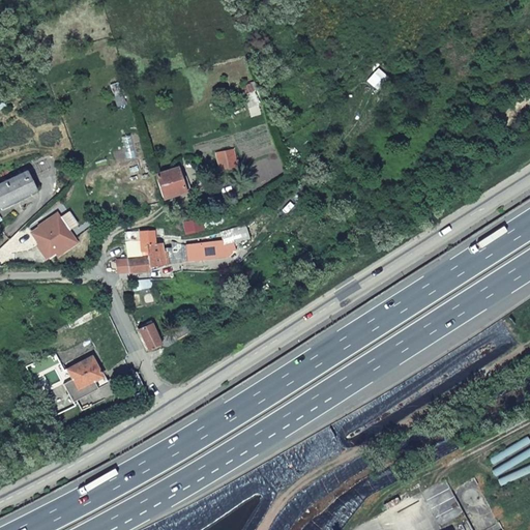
[(0,205),(36,187),(27,168),(0,181),(0,205)]
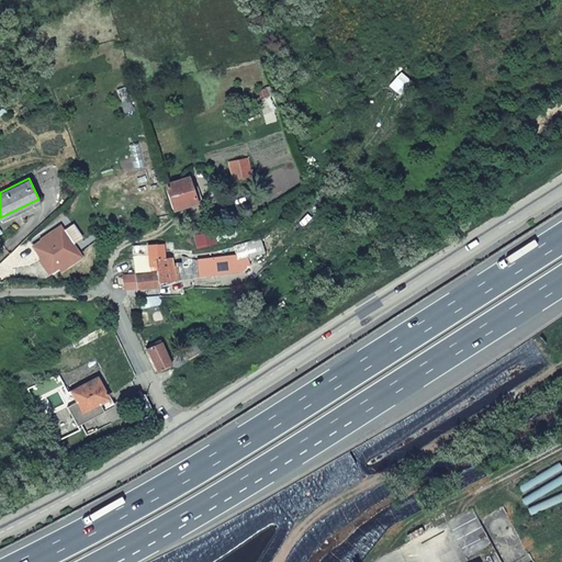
[(193,201),(191,189),(189,178),(166,181),(170,205),(193,202),(193,201)]
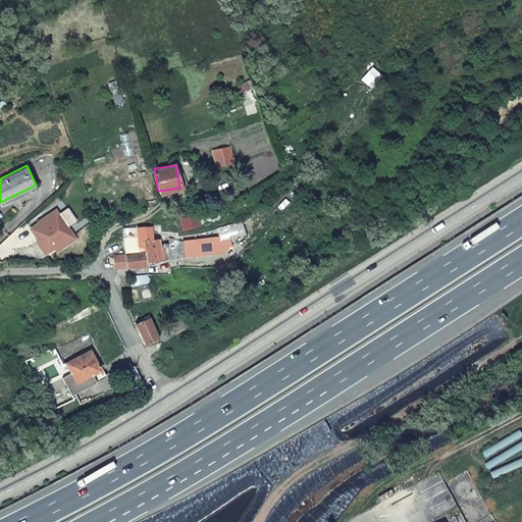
[(218,208),(198,214),(198,215),(199,223),(220,217),(218,208)]
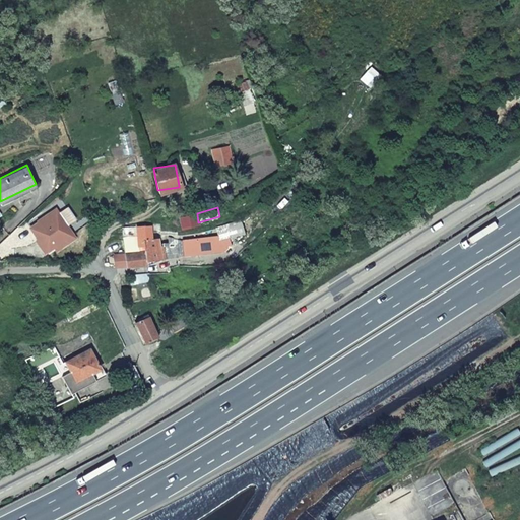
[(54,210),(37,221),(37,222),(28,229),(42,249),(68,232),(54,210)]
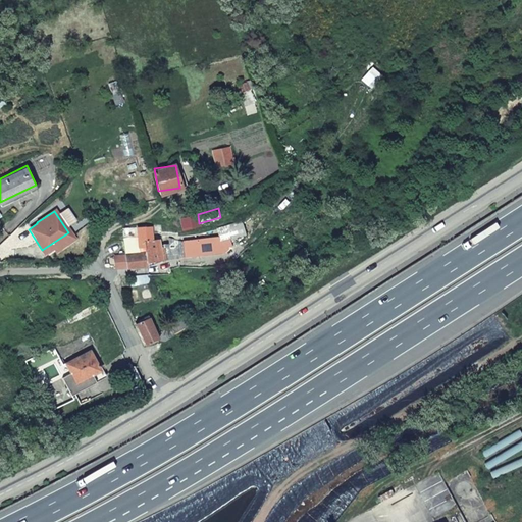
[(198,215),(181,218),(183,228),(200,225),(199,223),(198,215)]
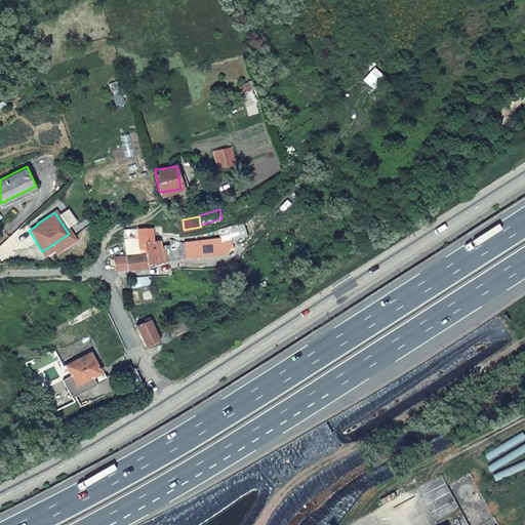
[(218,236),(204,239),(206,249),(220,245),(225,242),(223,234),(227,233),(228,235),(232,234),(233,237),(237,233),(237,229),(235,230),(234,226),(240,224),(238,217),(232,219),(233,223),(215,227),(218,236)]
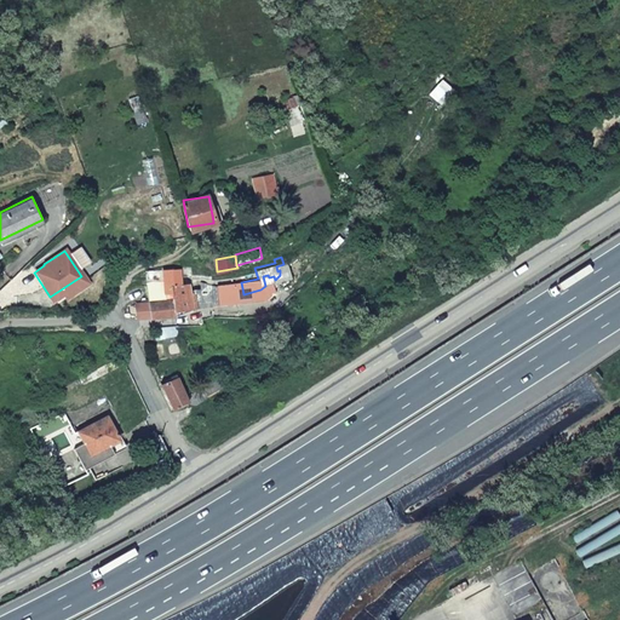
[(165,270),(165,286),(181,285),(181,270),(165,270)]
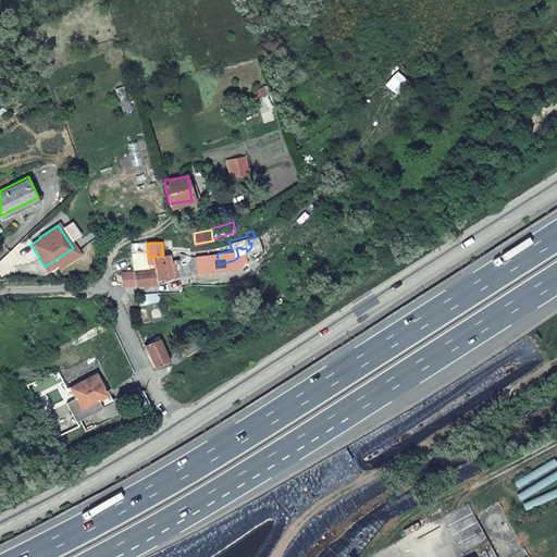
[(131,244),(131,270),(145,270),(146,244),(131,244)]
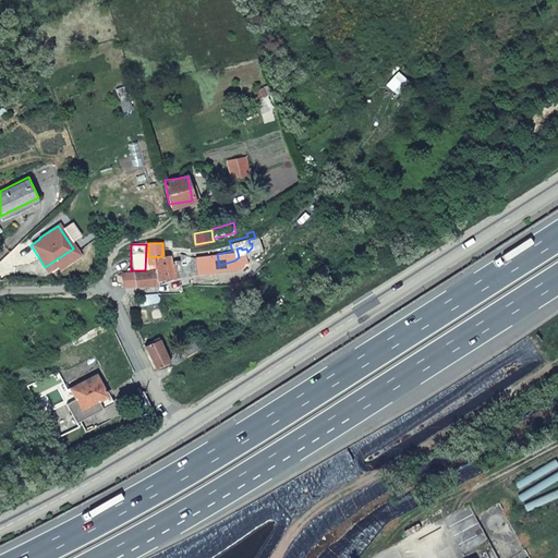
[(73,249),(45,267),(49,273),(76,254),(73,249)]
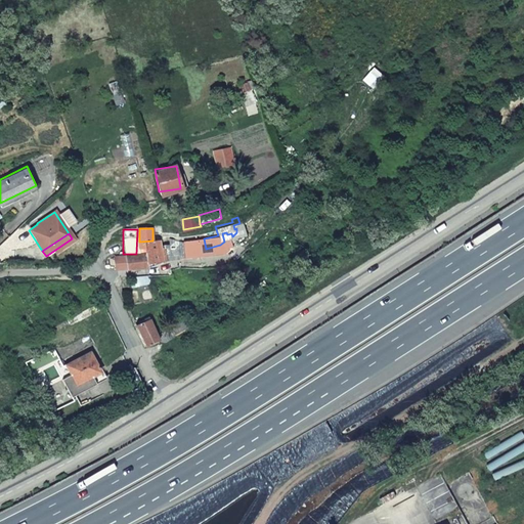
[(160,261),(206,249),(204,238),(191,242),(190,239),(184,242),(168,241),(169,247),(162,248),(162,250),(161,250),(160,241),(153,241),(139,242),(139,252),(145,252),(145,258),(147,270),(160,264),(160,261)]
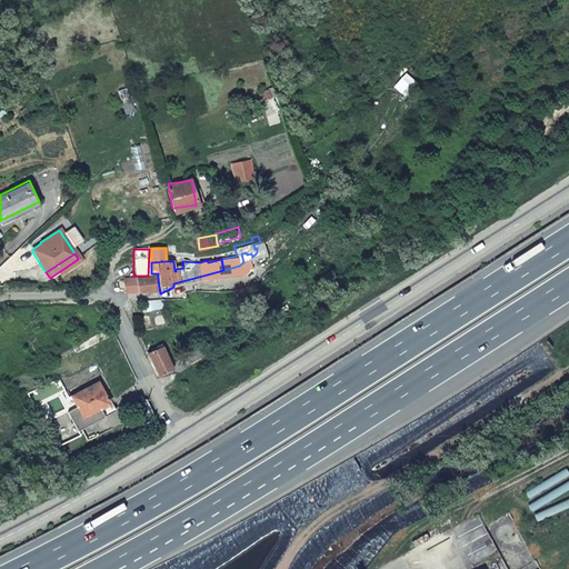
[(127,292),(160,293),(158,280),(128,280),(127,292)]
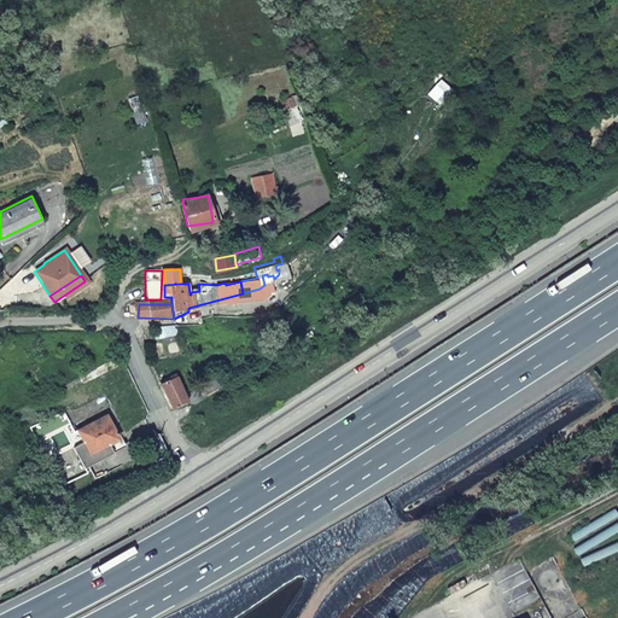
[(152,326),(141,326),(141,327),(145,340),(156,339),(152,326)]
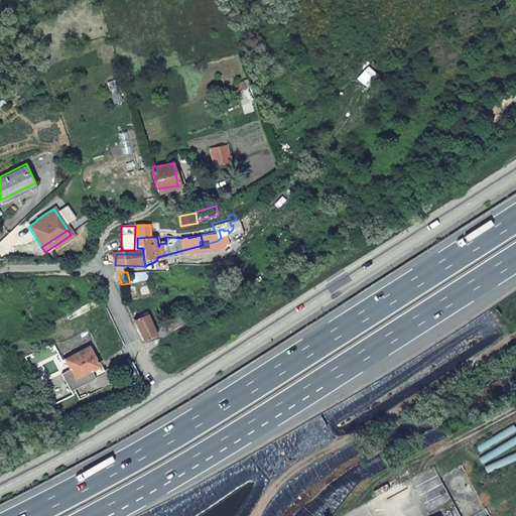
[(143,343),(154,339),(160,340),(172,333),(168,325),(153,332),(147,315),(133,321),(143,343)]
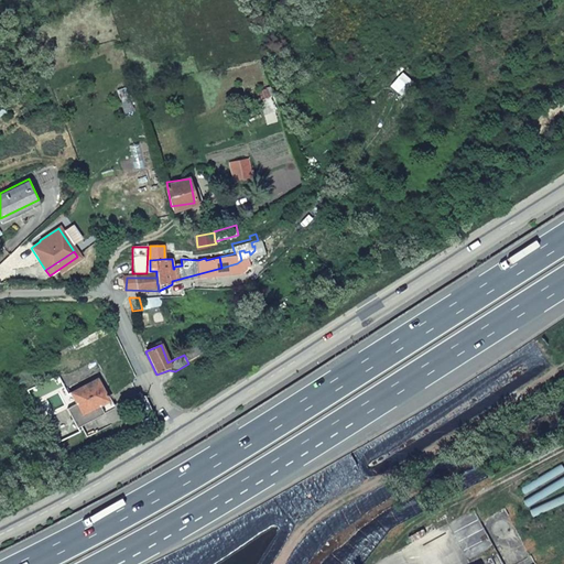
[(188,364),(204,354),(199,346),(184,355),(188,364)]
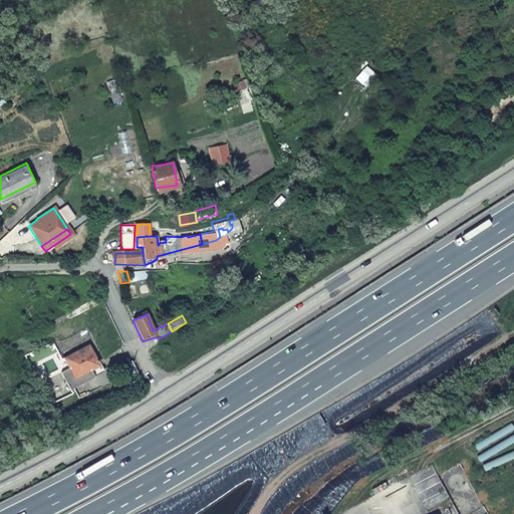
[(87,346),(63,359),(68,368),(73,378),(83,373),(97,365),(87,346)]
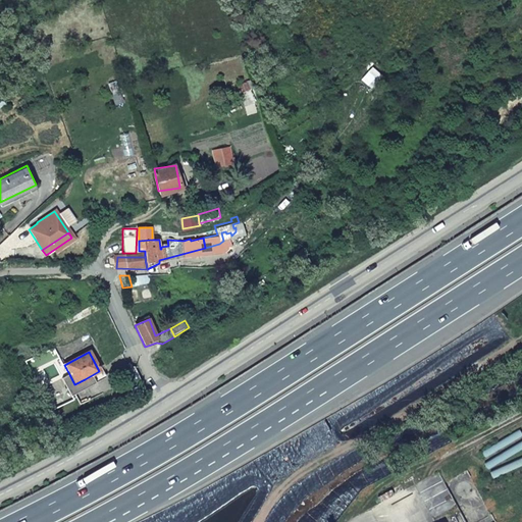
[(69,397),(88,386),(85,379),(74,384),(69,374),(59,378),(69,397)]
